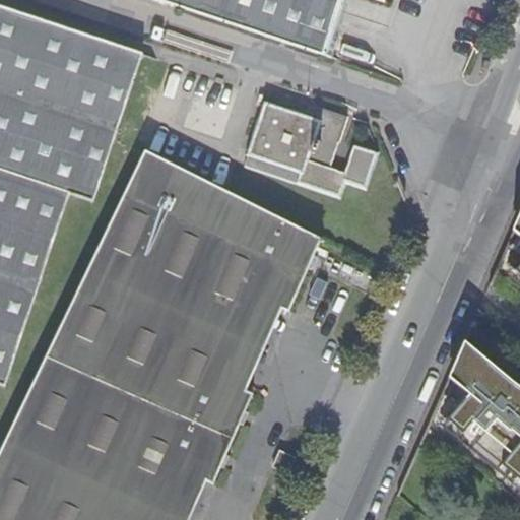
[(158,0),(325,54),(343,0),(158,0)]
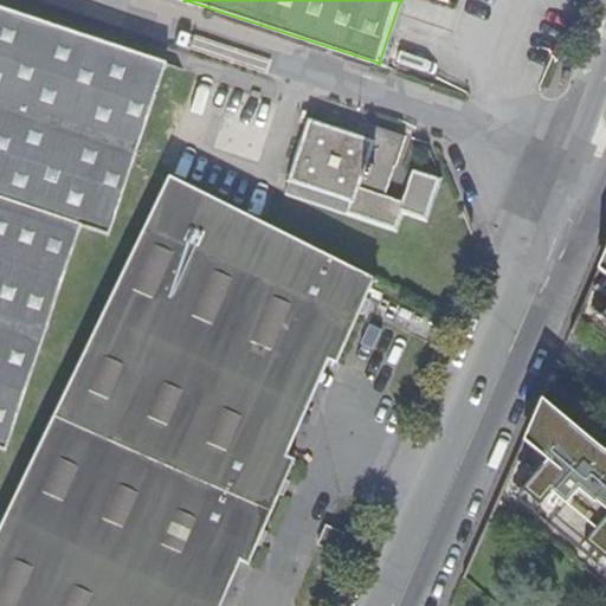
[(0,8),(0,14),(166,68),(167,64),(0,8)]
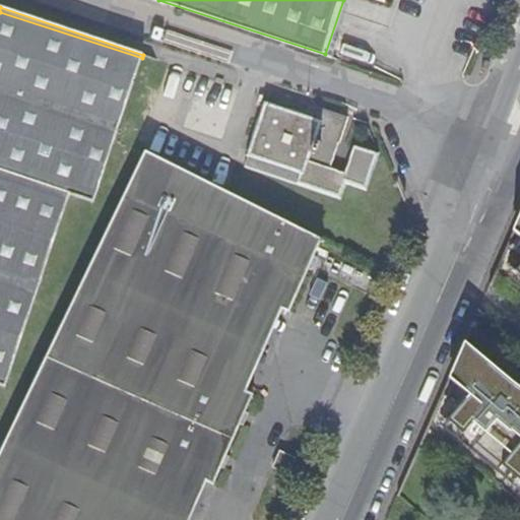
[(94,201),(142,58),(0,12),(0,384),(4,386),(71,194),(94,201)]
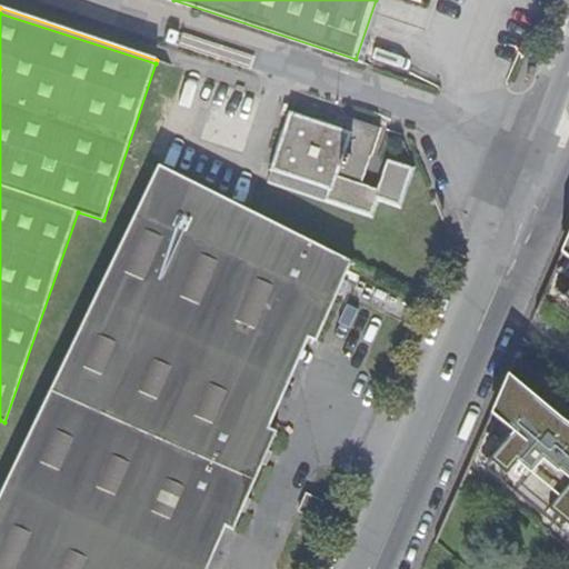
[(262,170),(321,191),(319,201),(368,218),(376,202),(397,209),(413,166),(385,156),(373,189),(358,183),(377,128),(342,117),(339,127),(283,109),(262,170)]
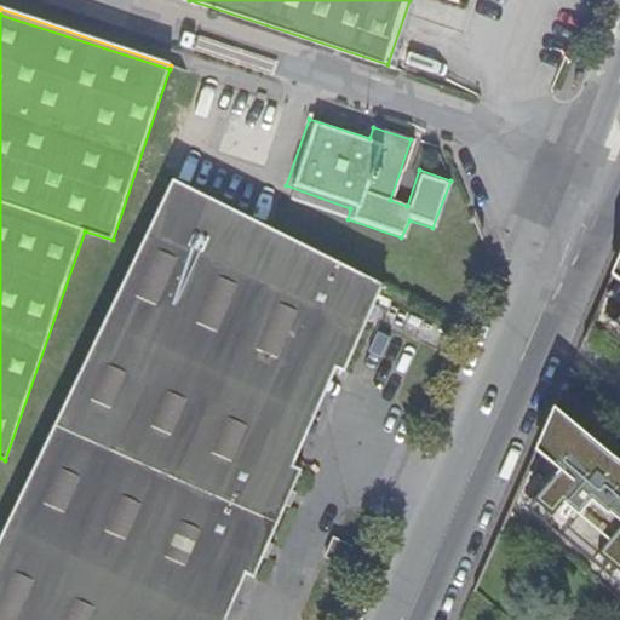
[(184,619),(211,561),(242,574),(248,577),(252,569),(258,556),(256,556),(256,555),(259,546),(262,541),(264,541),(268,533),(281,504),(279,501),(285,489),(288,491),(297,470),(288,466),(259,453),(304,352),(332,366),(340,369),(362,320),(360,319),(367,304),(369,304),(378,281),(171,179),(0,537),(0,619),(184,619)]
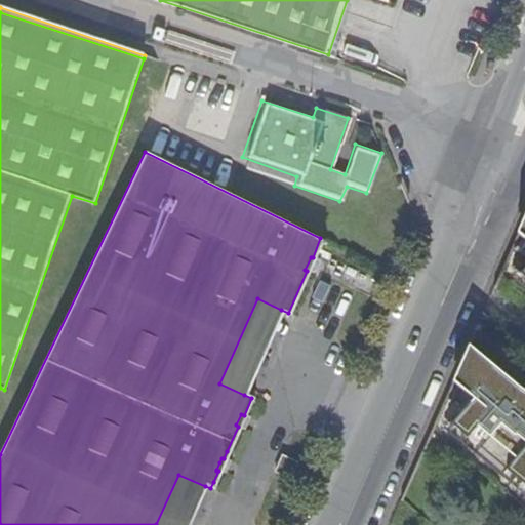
[(524,209),(515,234),(518,237),(524,242),(524,266),(517,275),(524,281),(524,209)]
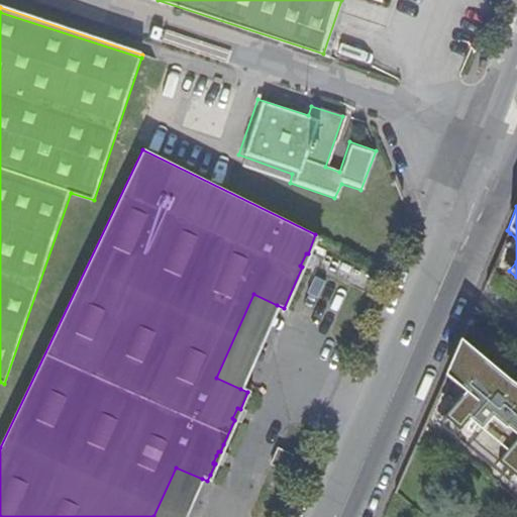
[(313,255),(308,253),(306,253),(300,266),(302,267),(307,269),(313,255)]
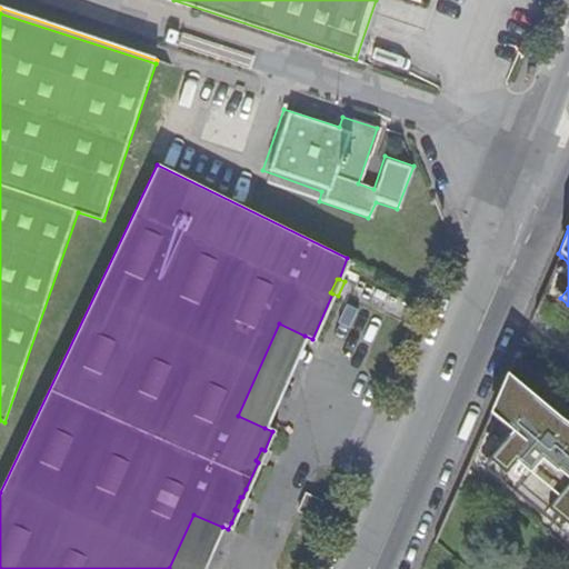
[(265,428),(305,336),(279,323),(238,416),(265,428)]
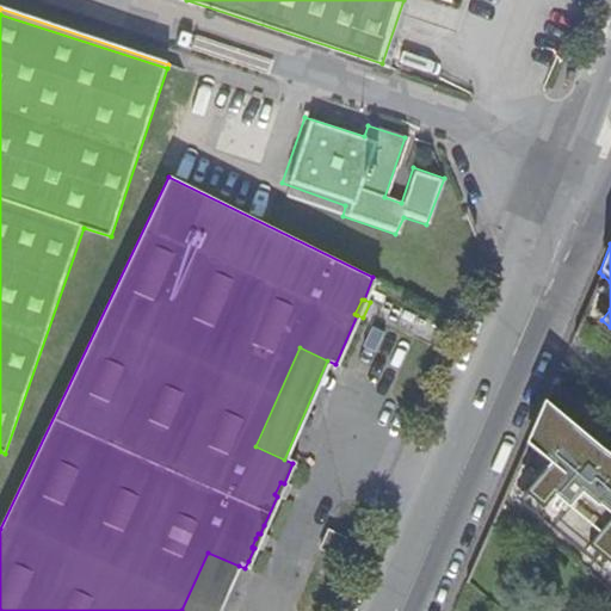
[(544,407),(541,405),(523,444),(526,448),(548,466),(544,470),(543,469),(522,495),(610,569),(610,461),(598,452),(544,407)]
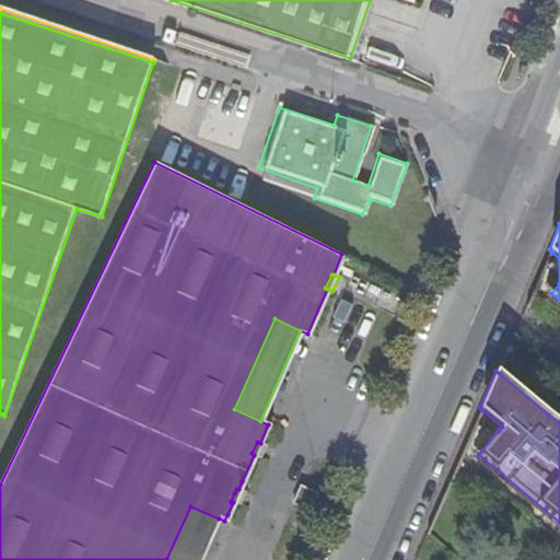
[(265,445),(260,443),(257,442),(252,453),(254,455),(259,456),(265,445)]
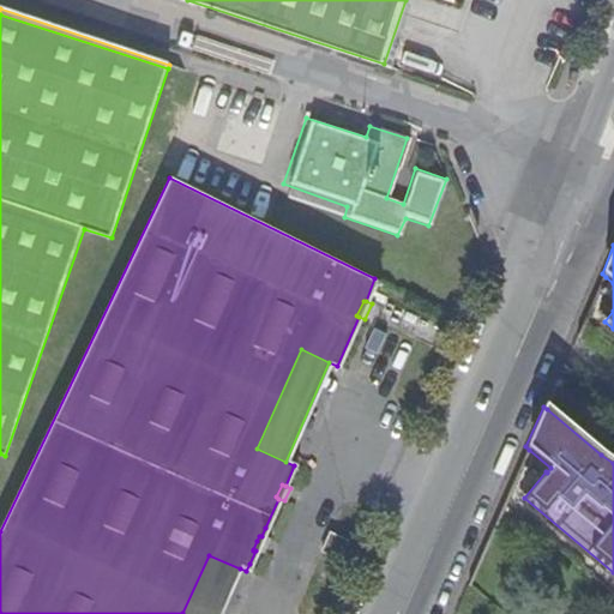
[(266,540),(262,536),(259,536),(257,541),(253,549),(253,551),(256,551),(262,553),(266,540)]
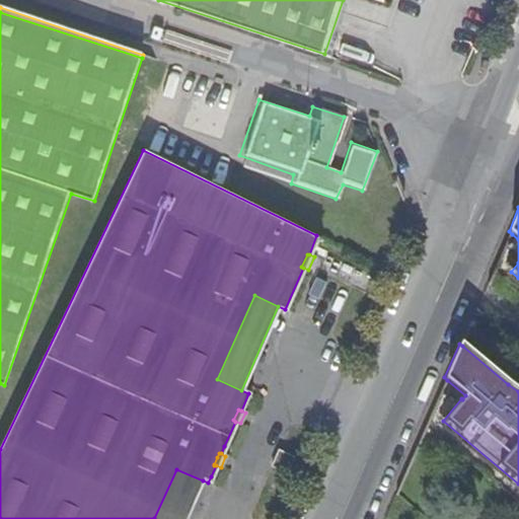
[(296,462),(290,459),(286,467),(292,469),(296,462)]
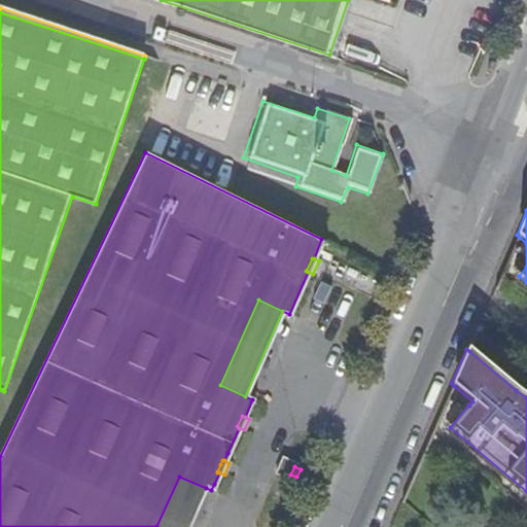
[(187,526),(206,488),(179,477),(156,526),(187,526)]
